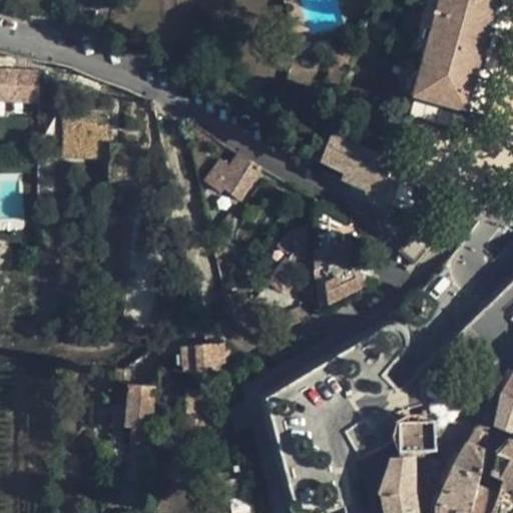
[(414,0),(404,36),(429,44),(441,0),(414,0)]
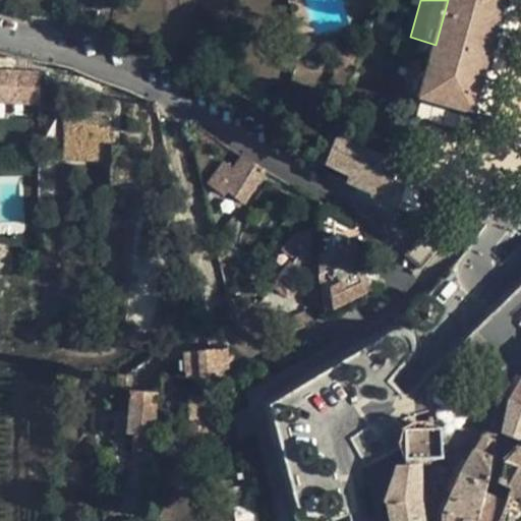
[(505,0),(448,0),(436,45),(421,98),(474,112),(505,0)]
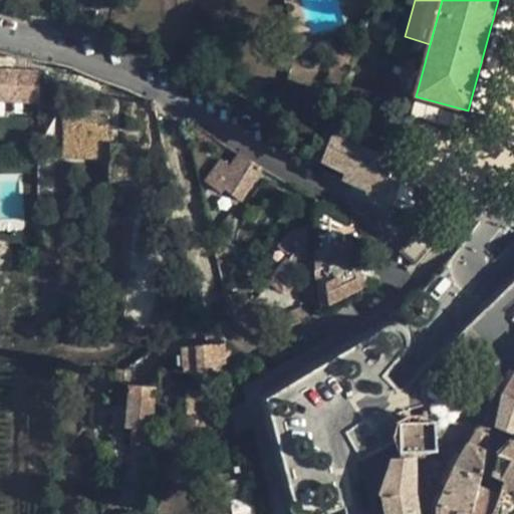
[(0,50),(0,70),(21,76),(25,56),(13,54),(0,50)]
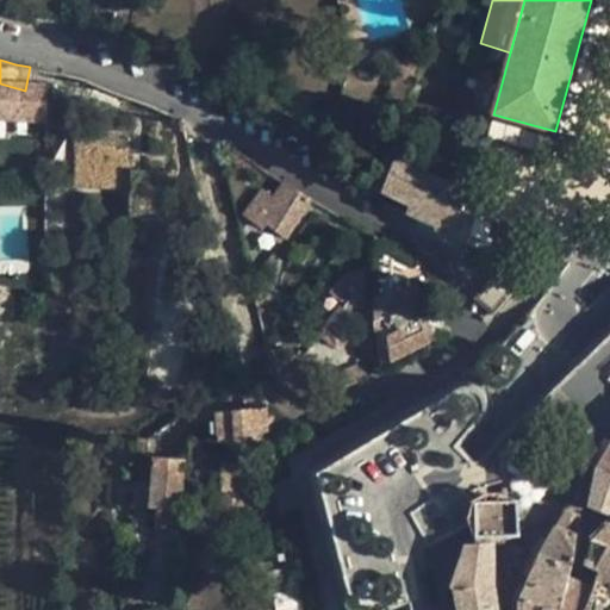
[(126,142),(74,142),(74,188),(116,188),(116,167),(128,167),(126,142)]
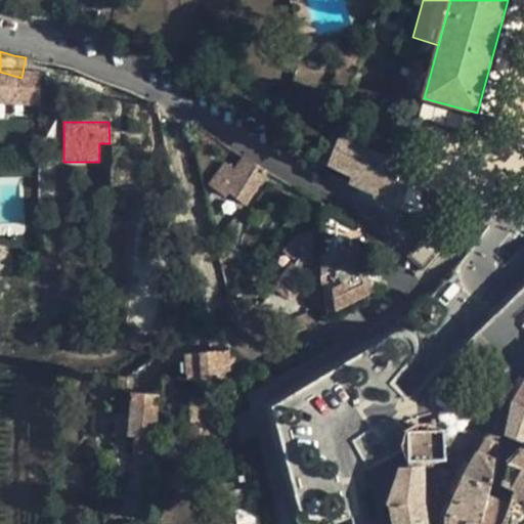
[(339,139),(326,134),(317,160),(329,166),(339,139)]
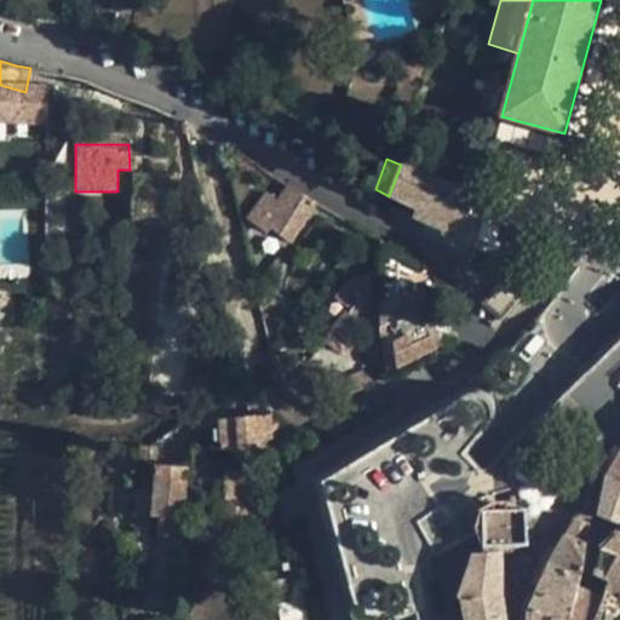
[(477,195),(403,159),(401,165),(389,196),(415,210),(413,216),(472,242),(481,223),(468,217),(477,195)]
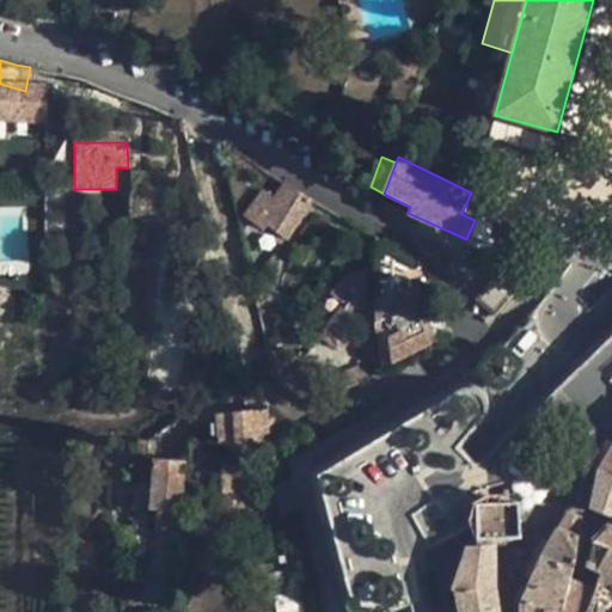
[(312,199),(285,182),(274,197),(264,190),(245,215),(264,230),(269,225),(288,239),(312,199)]
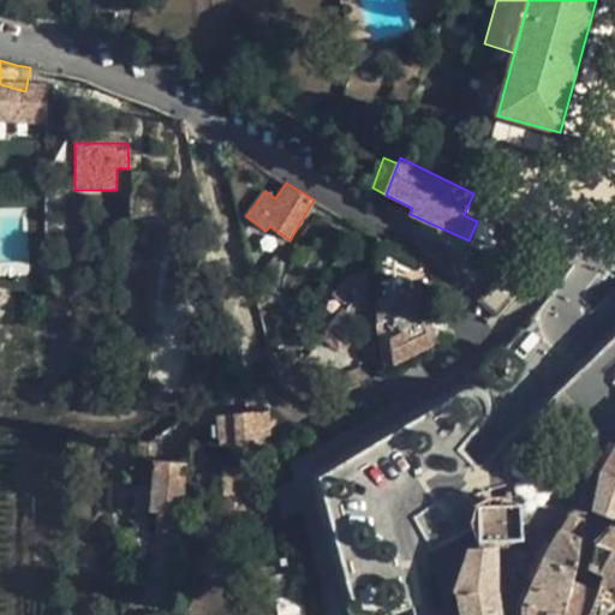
[(532,279),(512,261),(478,300),(497,317),(532,279)]
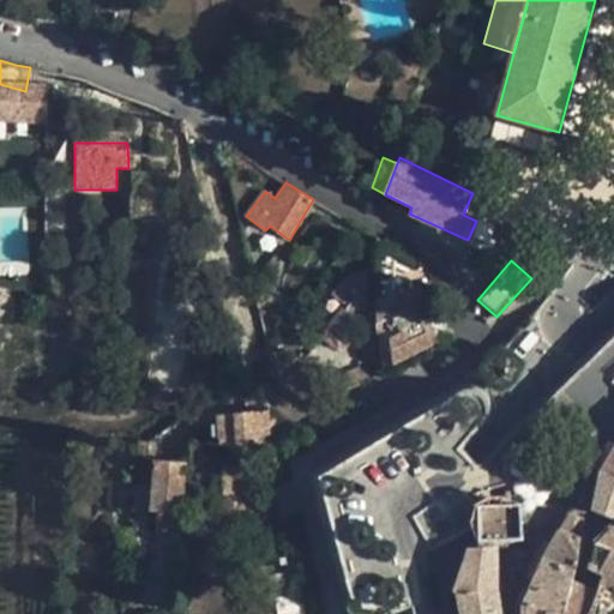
[(345,350),(355,339),(348,335),(362,314),(366,274),(356,275),(350,277),(345,281),(339,286),(333,294),(348,304),(321,337),(337,349),(339,345),(345,350)]
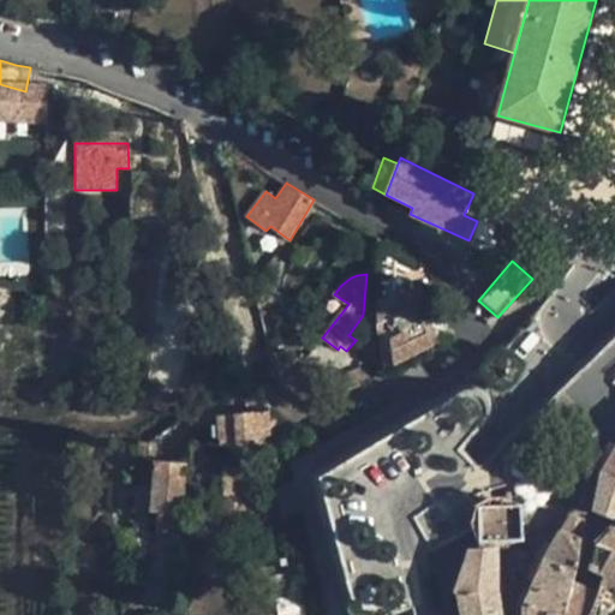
[(377,287),(384,358),(429,354),(422,282),(377,287)]
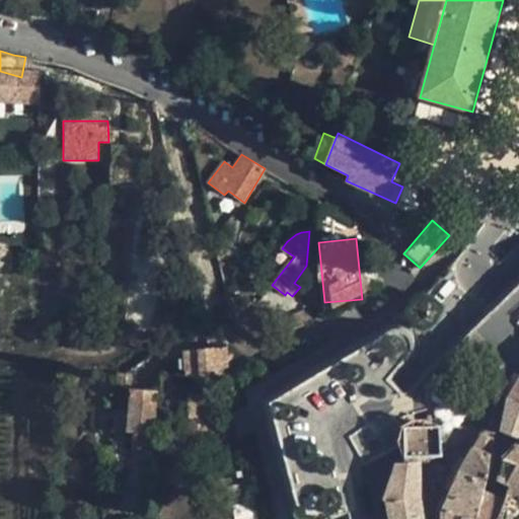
[(251,301),(245,301),(241,296),(239,294),(231,297),(237,325),(256,308),(251,301)]
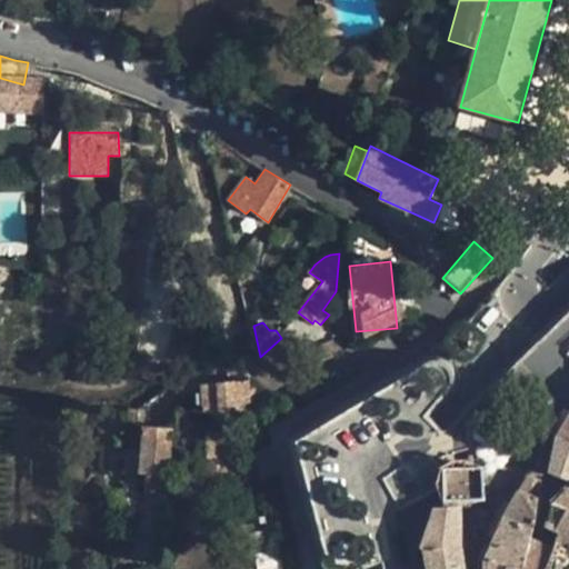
[(320,343),(300,352),(305,363),(319,357),(325,356),(320,343)]
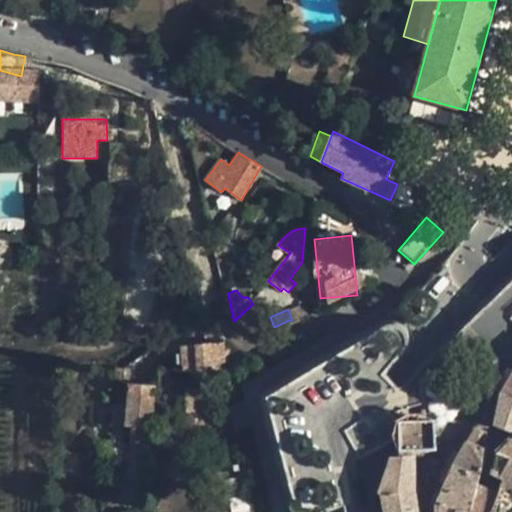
[(399,345),(383,330),(373,342),(390,357),(399,345)]
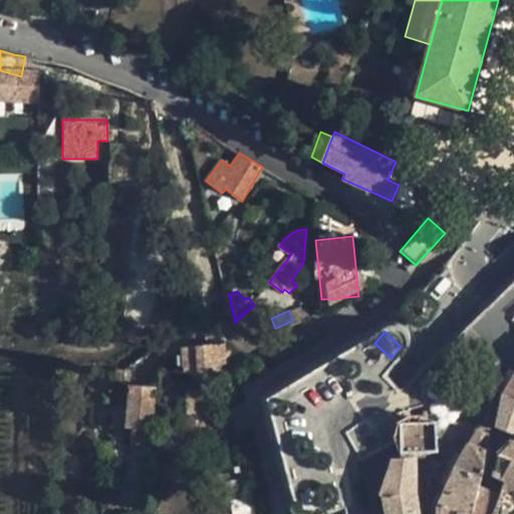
[(223,344),(182,348),(183,372),(225,376),(223,344)]
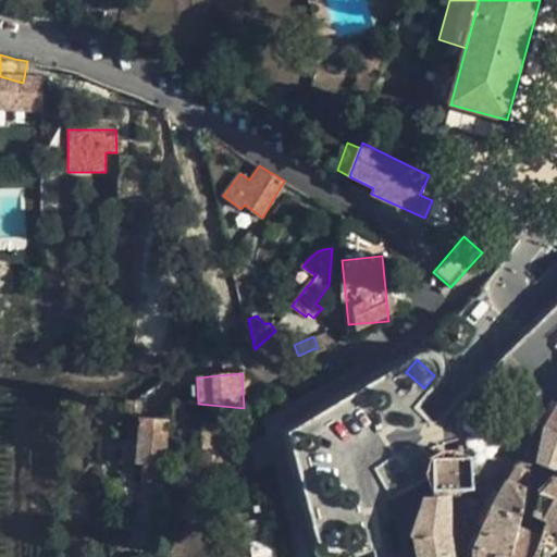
[(127,403),(126,416),(135,416),(136,404),(127,403)]
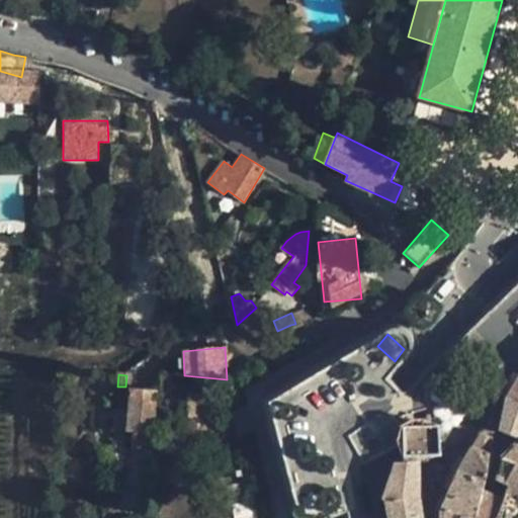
[(517,379),(507,397),(517,403),(517,379)]
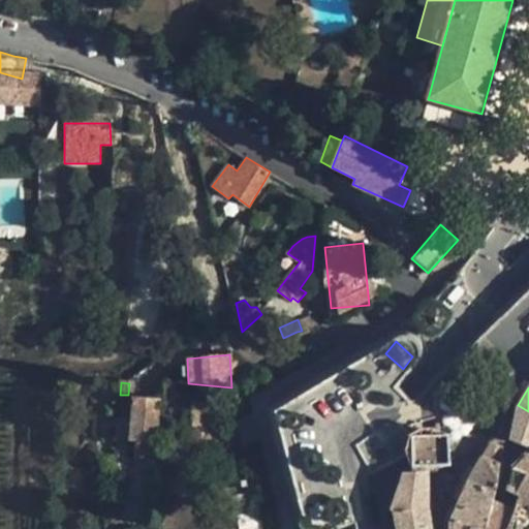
[(160,400),(133,397),(129,440),(135,441),(133,459),(147,460),(146,473),(155,474),(160,400)]
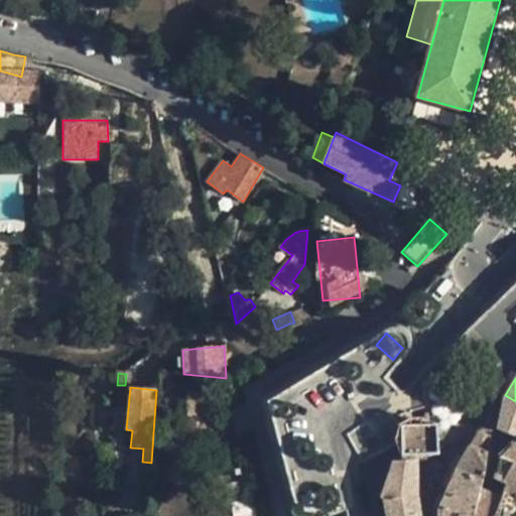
[(187,416),(188,433),(213,433),(212,391),(187,392),(187,416)]
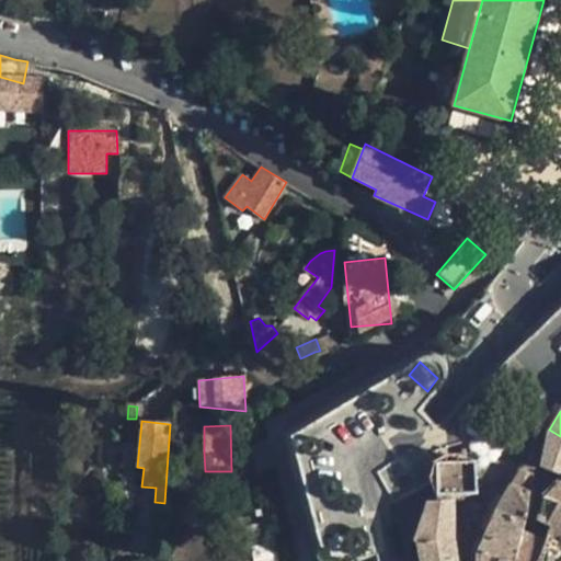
[(560,436),(549,430),(549,431),(541,467),(560,473),(560,472),(560,436)]
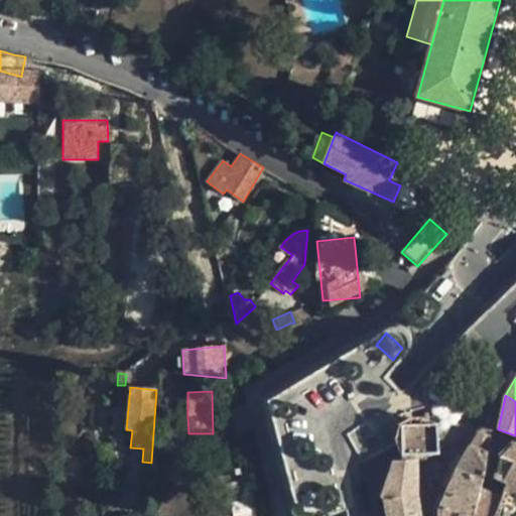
[(347,433),(363,462),(402,441),(402,428),(390,414),(374,429),(366,421),(347,433)]
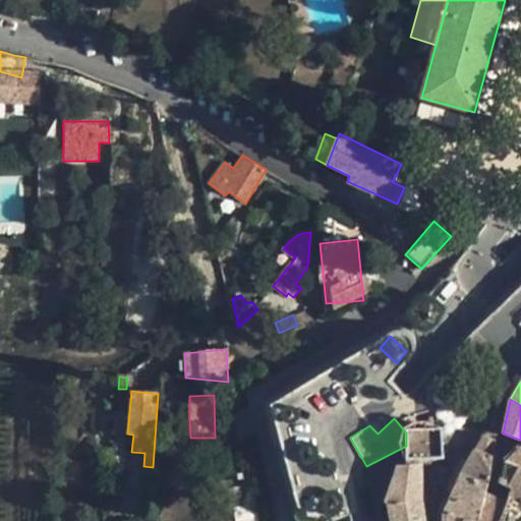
[(445,459),(443,430),(406,432),(406,446),(406,455),(406,461),(421,460),(431,459),(445,459)]
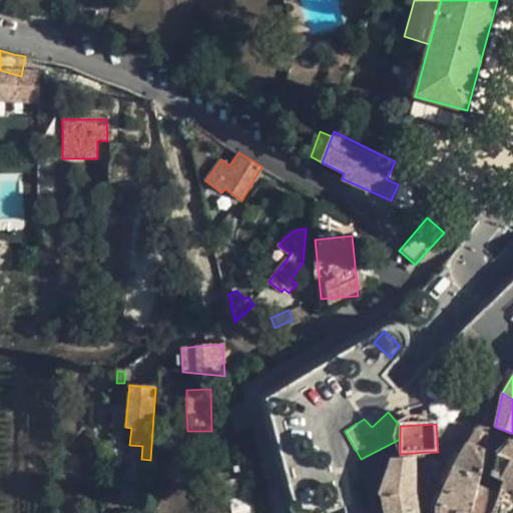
[(487,433),(476,429),(468,443),(485,451),(487,433)]
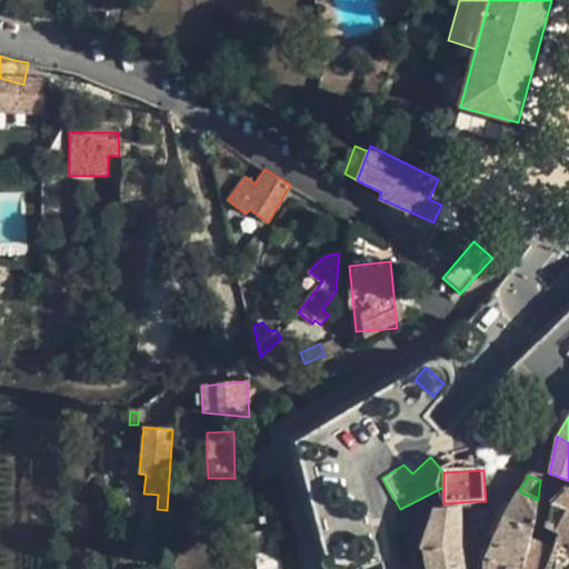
[(568,491),(566,490),(551,503),(567,509),(568,510),(568,491)]
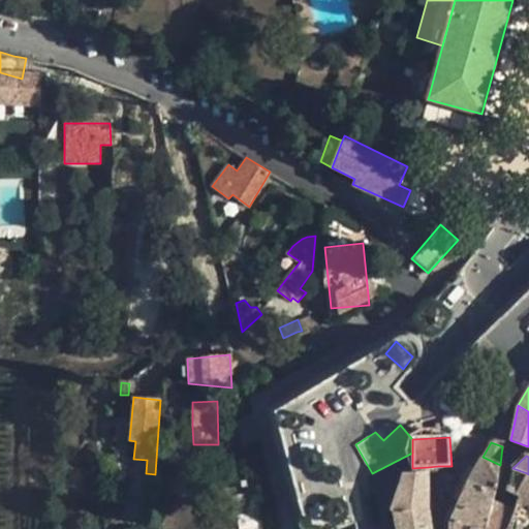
[(487,528),(528,528),(528,503),(527,502),(519,497),(516,501),(515,507),(514,509),(493,501),(496,492),(500,465),(483,457),(479,463),(469,479),(452,520),(452,525),(485,528),(487,528)]
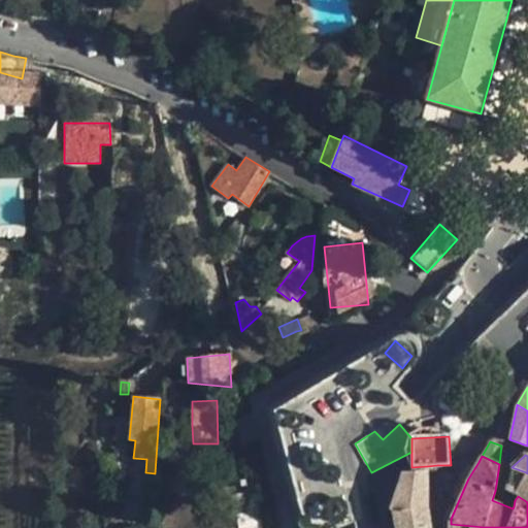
[(423,507),(427,507),(427,466),(411,467),(411,470),(402,471),(390,506),(390,508),(390,509),(393,510),(423,507)]
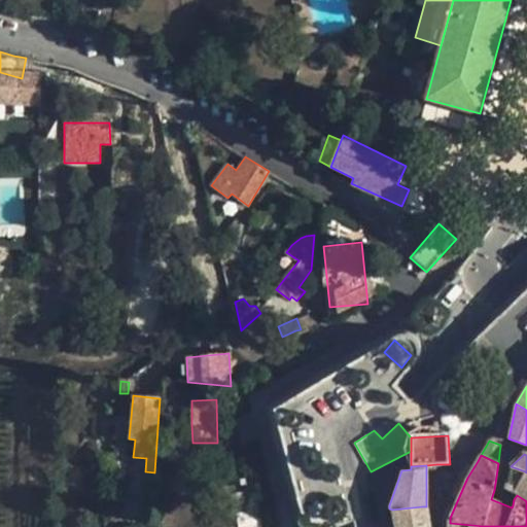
[(526,472),(525,471),(511,466),(503,488),(513,492),(517,495),(525,500),(526,501),(526,472)]
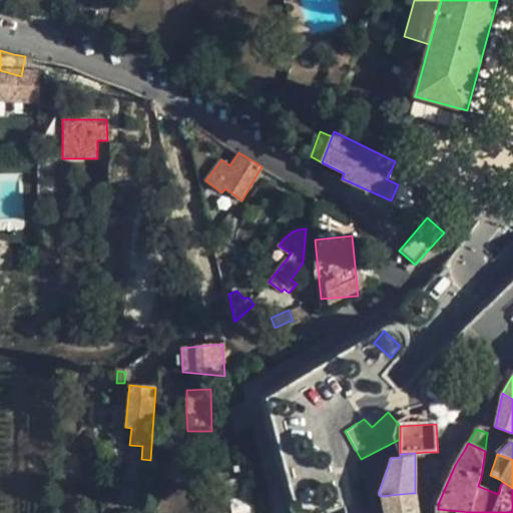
[(417,512),(415,493),(411,493),(382,496),(379,495),(382,510),(386,509),(386,512),(417,512)]
